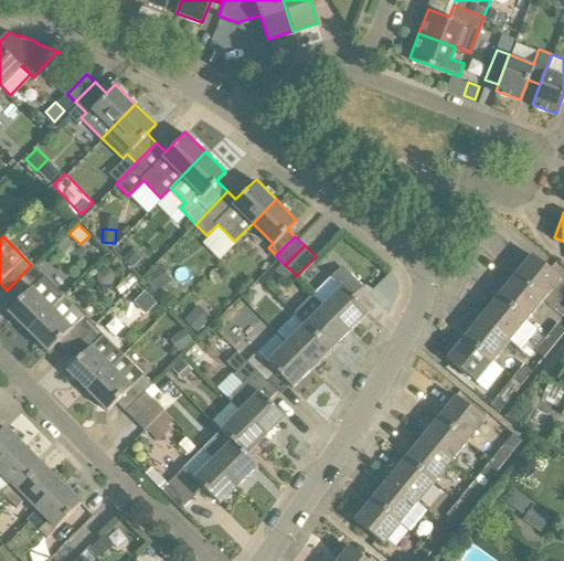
[(131,265),(140,256),(130,246),(121,255),(131,265)]
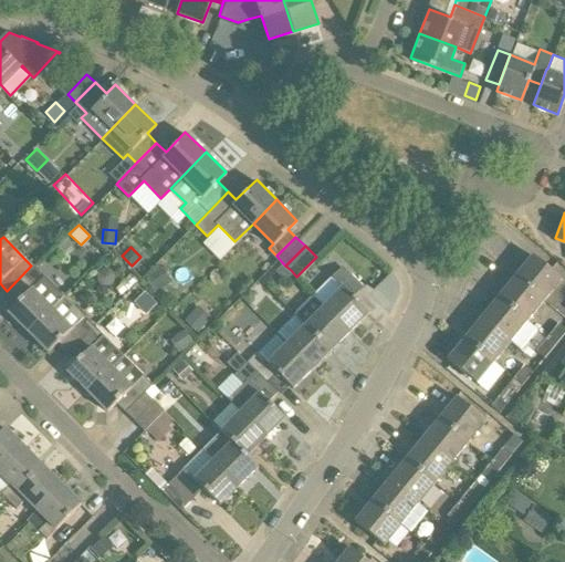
[(533,253),(515,273),(544,298),(562,277),(533,253)]
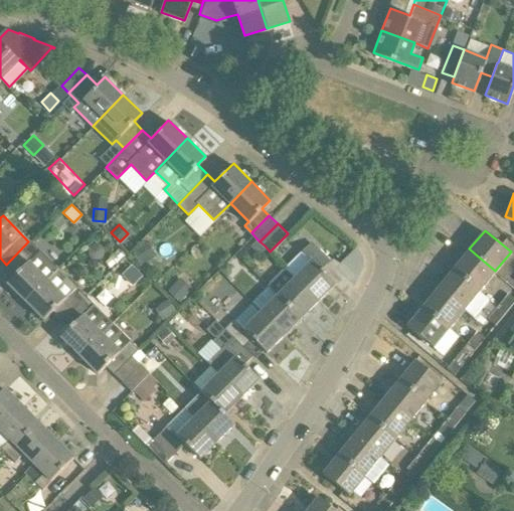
[(249,245),(253,248),(262,248),(265,245),(260,241),(257,238),(249,245)]
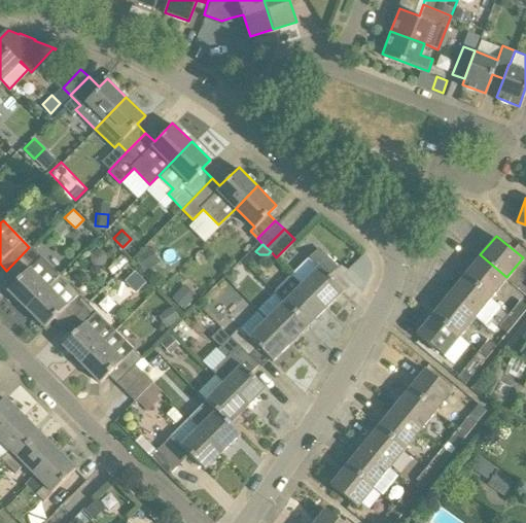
[(159,260),(151,246),(134,255),(141,270),(159,260)]
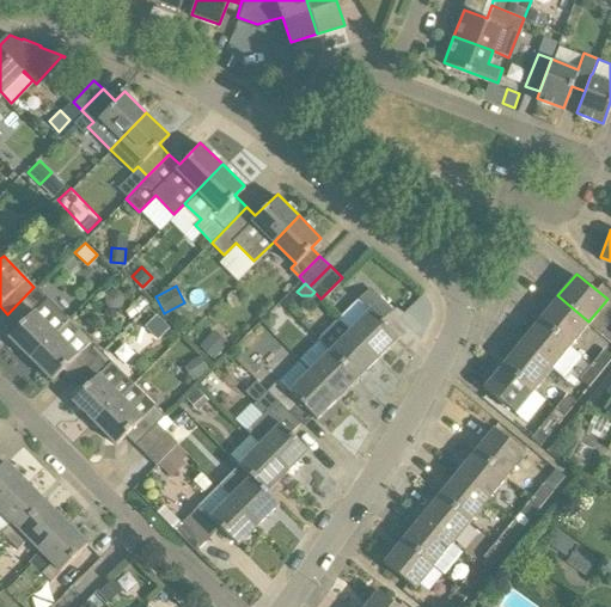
[(370,286),(338,316),(378,355),(398,335),(382,318),(392,307),(370,286)]
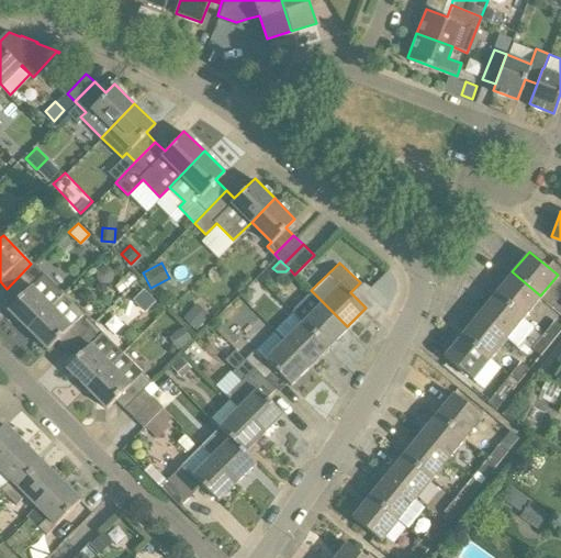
[(31,264),(7,289),(17,299),(8,308),(27,327),(62,294),(31,264)]
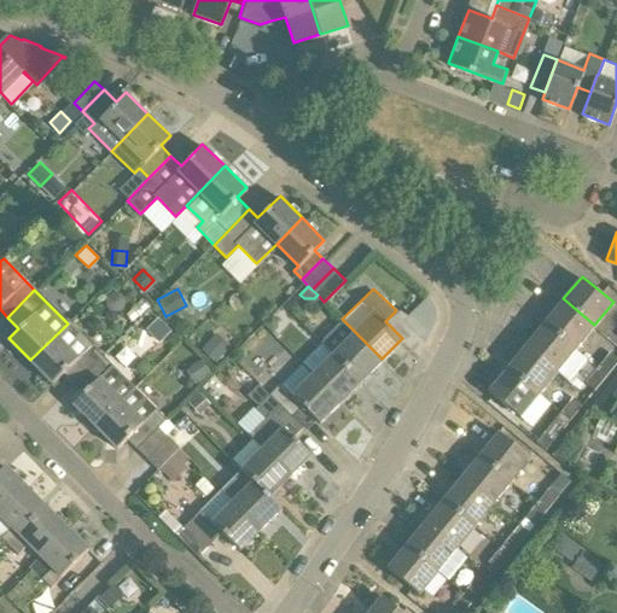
[(594,325),(563,298),(545,321),(576,346),(594,325)]
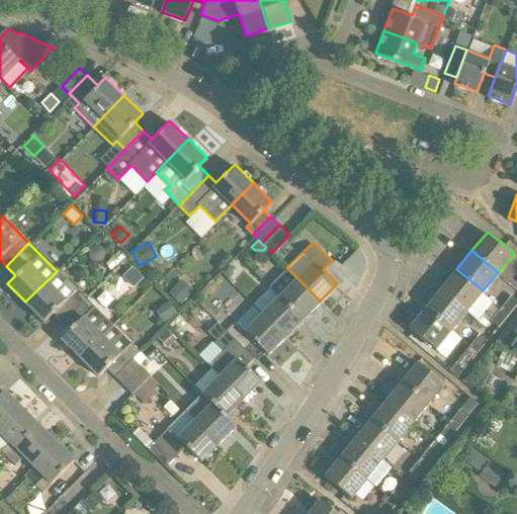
[(228,261),(220,270),(227,277),(232,272),(232,266),(228,261)]
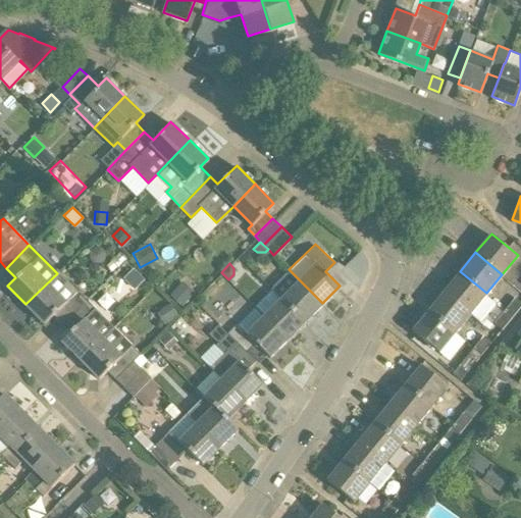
[(135,288),(144,277),(133,267),(123,276),(135,288)]
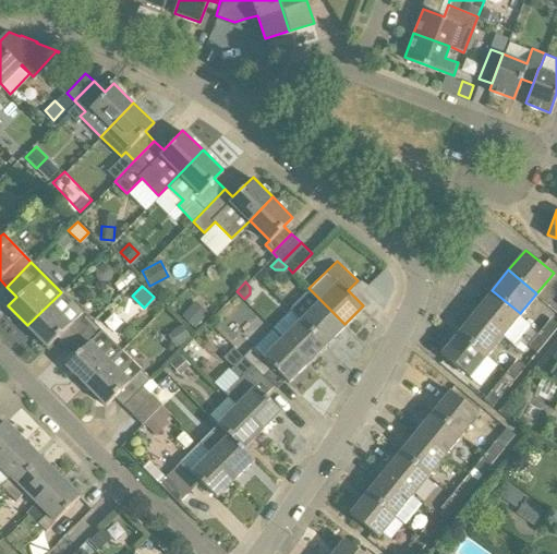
[(309,288),(289,309),(325,345),(344,324),(309,288)]
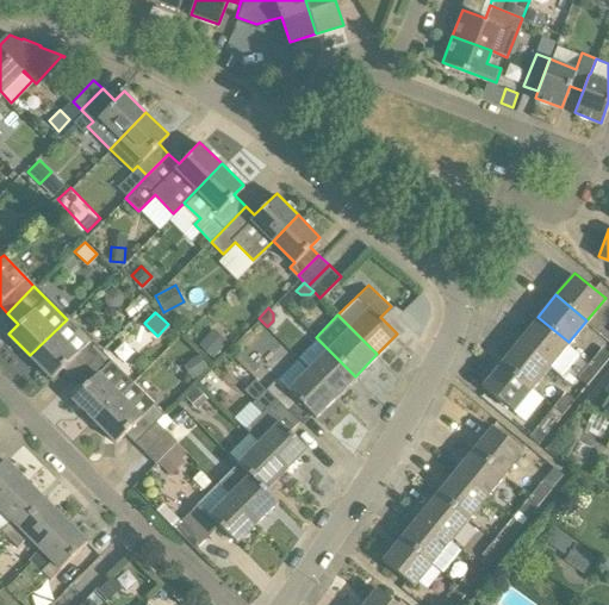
[(569,342),(538,317),(519,340),(550,365),(569,342)]
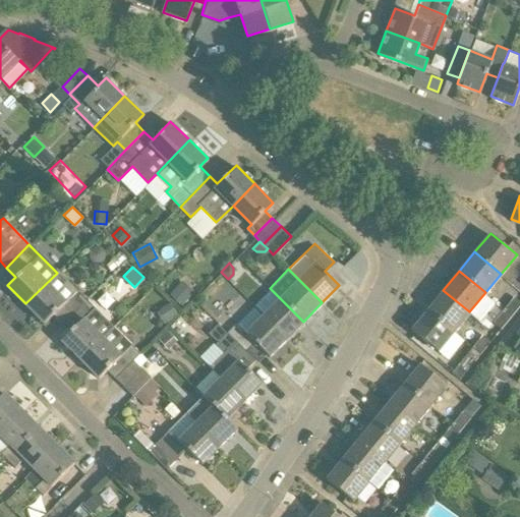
[(57,273),(25,303),(44,322),(52,313),(60,322),(82,298),(57,273)]
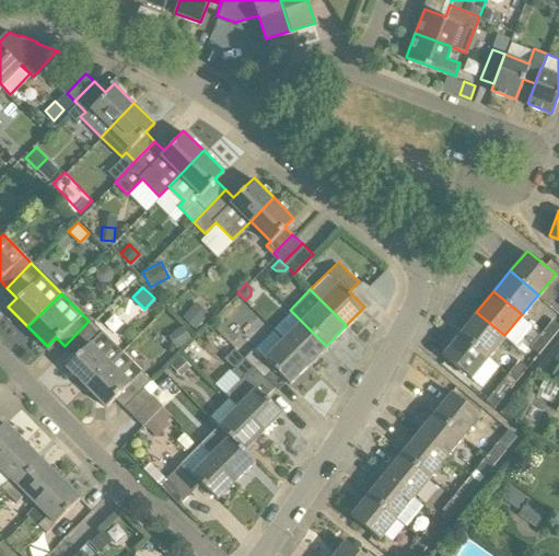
[(196,327),(208,311),(194,300),(182,315),(196,327)]
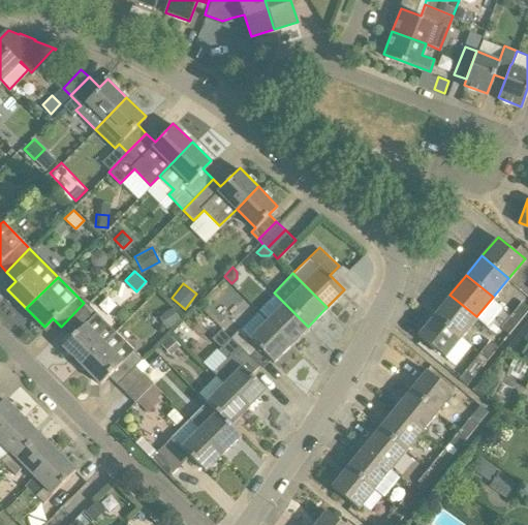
[(308,327),(274,292),(258,310),(291,343),(308,327)]
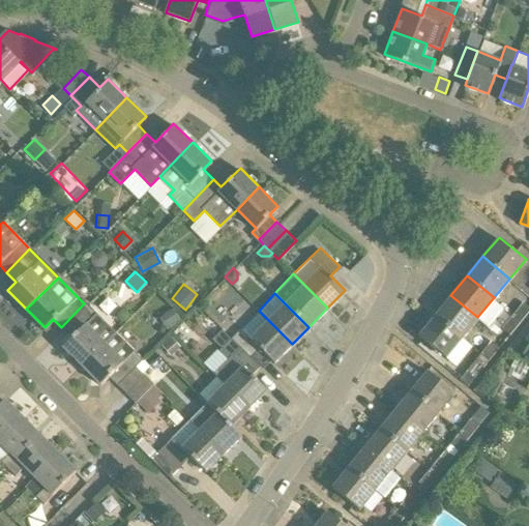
[(477,317),(450,295),(435,315),(462,337),(477,317)]
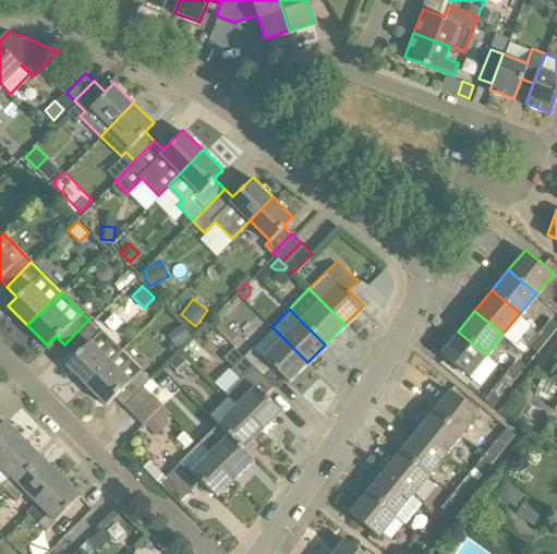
[(556,323),(549,317),(540,329),(547,337),(556,325),(556,323)]
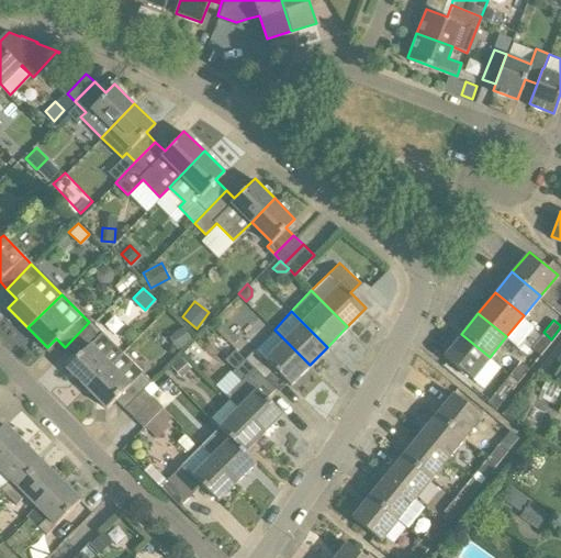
[(89,322),(65,347),(75,357),(66,366),(87,386),(120,354),(89,322)]
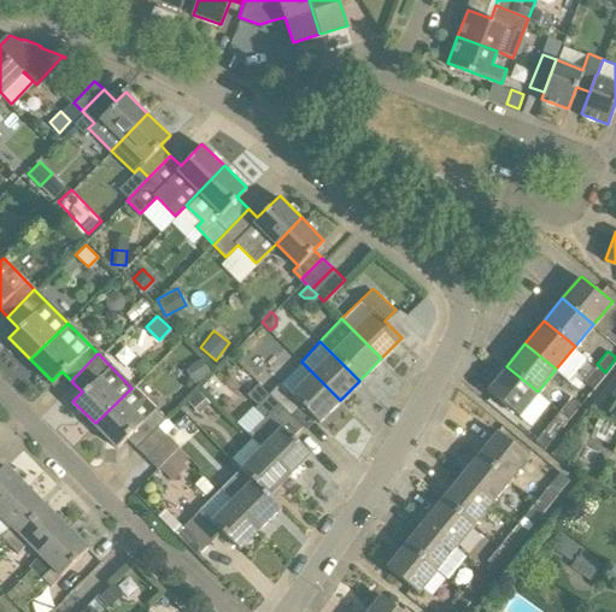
[(194,382),(211,372),(201,357),(185,368),(194,382)]
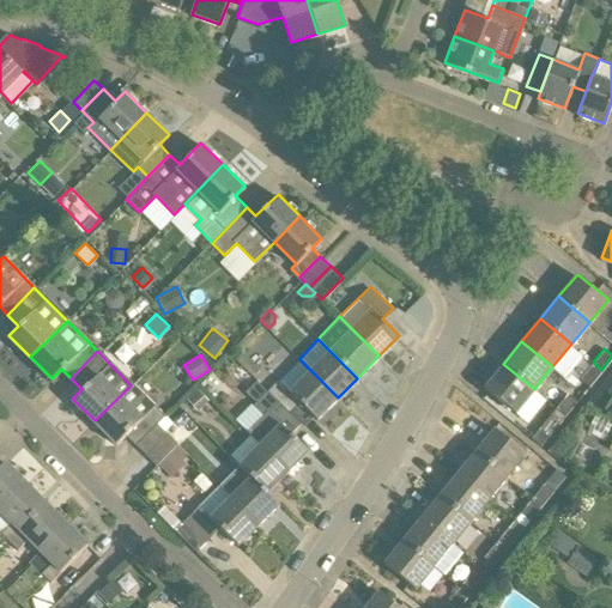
[(338,397),(300,359),(278,380),(278,378),(267,389),(289,409),(300,400),(316,418),(338,397)]
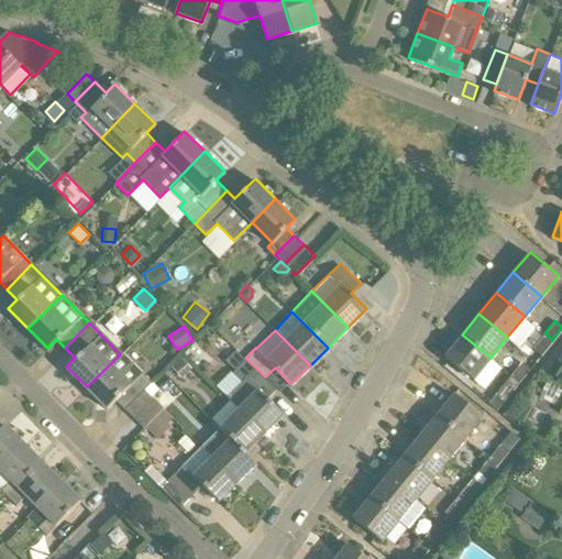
[(552,340),(544,332),(532,347),(540,354),(552,340)]
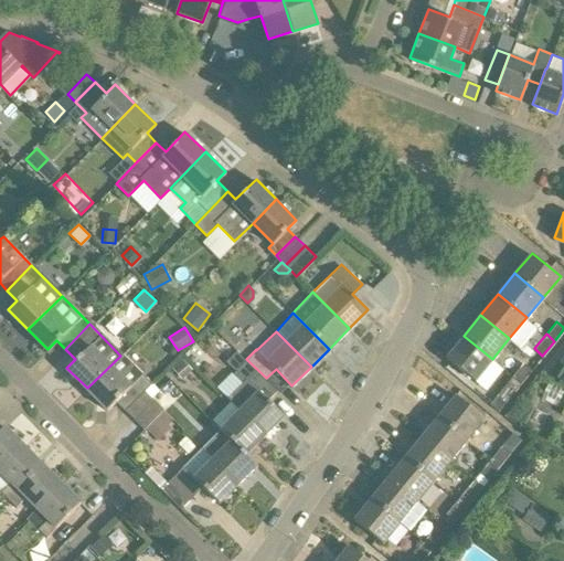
[(492,359),(464,336),(447,357),(476,380),(492,359)]
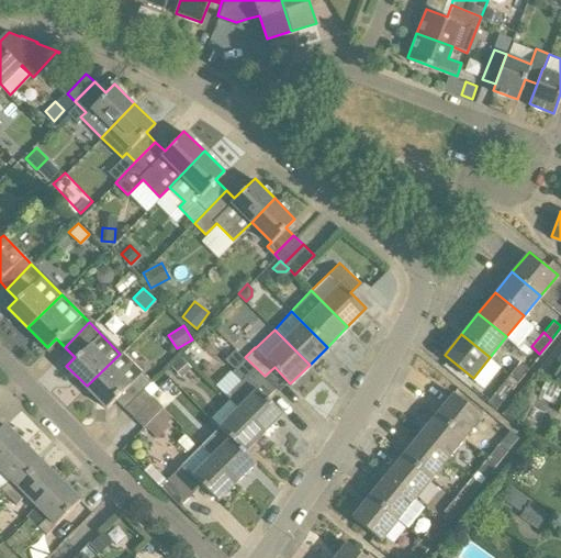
[(124,405),(143,387),(147,381),(120,354),(87,386),(107,406),(115,398),(124,405)]
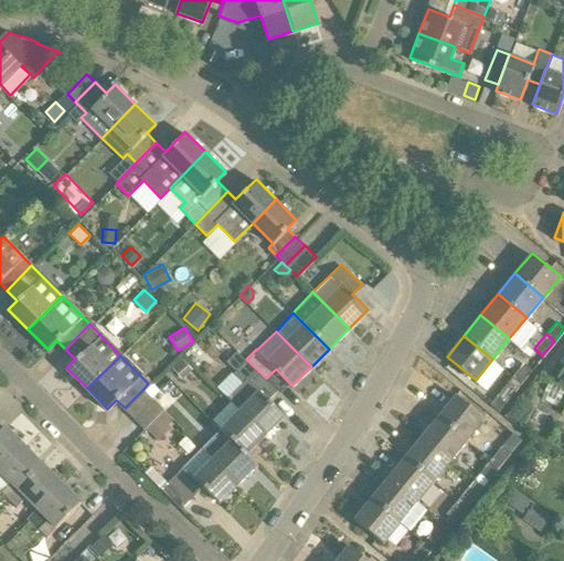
[(181,378),(191,368),(181,357),(171,367),(181,378)]
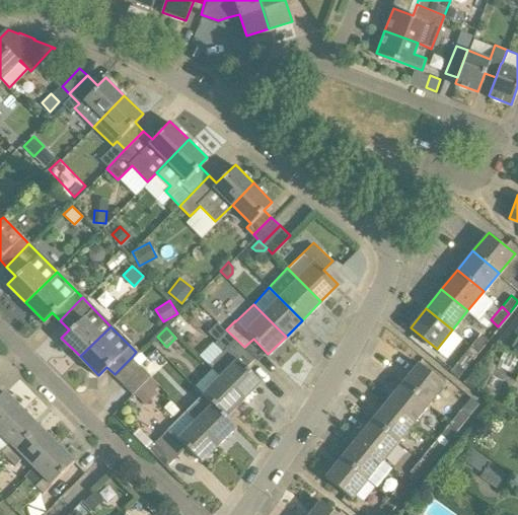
[(244,347),(226,329),(215,342),(223,350),(210,364),(220,375),(243,398),(261,381),(245,366),(254,357),(244,347)]
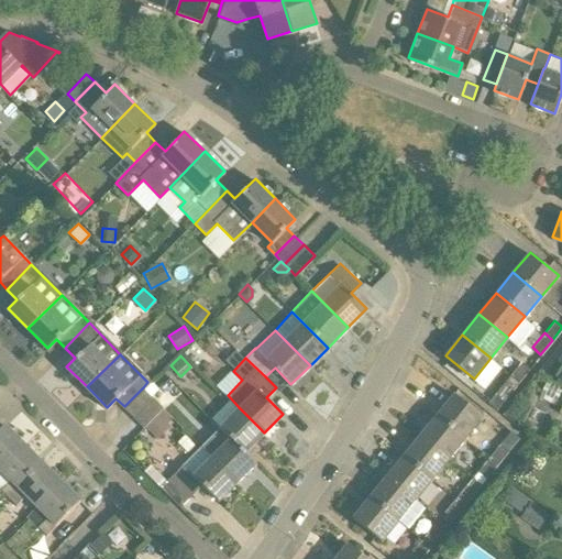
[(520,361),(510,374),(518,381),(529,368),(520,361)]
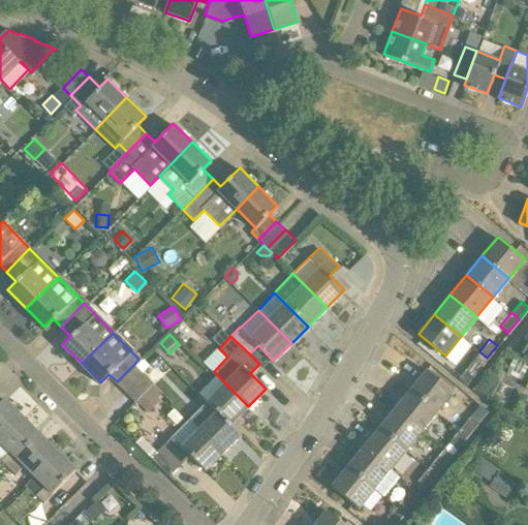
[(487,358),(479,351),(468,364),(476,371),(487,358)]
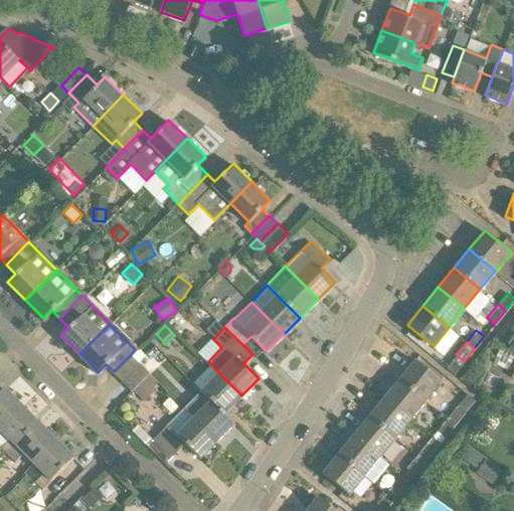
[(114,371),(122,379),(139,362),(131,354),(114,371)]
